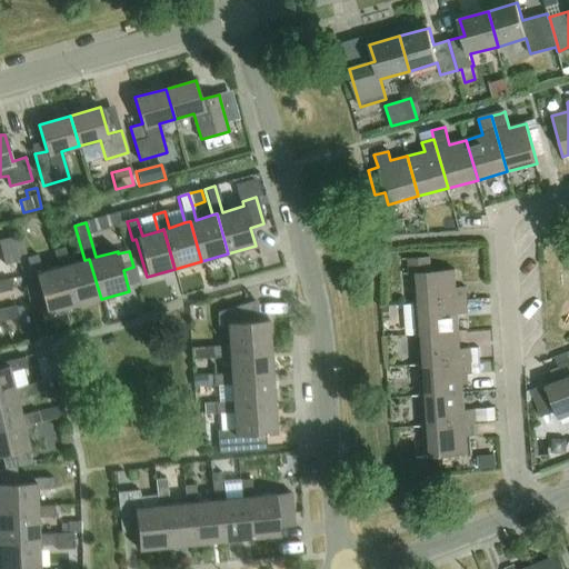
[(18,262),(11,239),(0,241),(0,249),(5,267),(18,262)]
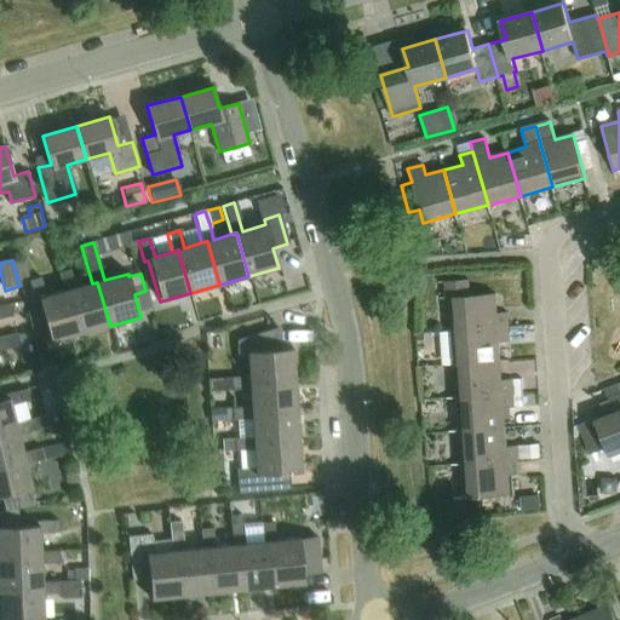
[(97,282),(92,283),(75,290),(69,271),(58,275),(63,292),(69,291),(81,334),(110,326),(97,282)]
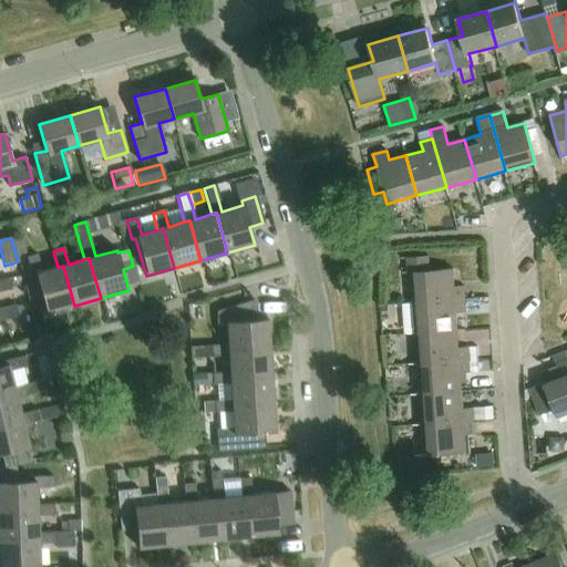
[(63,266),(58,267),(42,272),(37,256),(27,259),(32,278),(35,277),(38,282),(28,285),(32,298),(41,296),(47,313),(74,306),(63,266)]
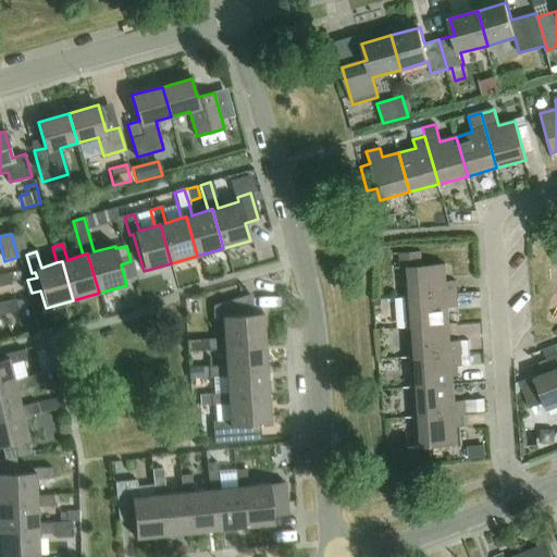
[(408,299),(458,296),(457,282),(447,283),(446,265),(423,268),(422,252),(396,255),(397,270),(406,270),(408,299)]
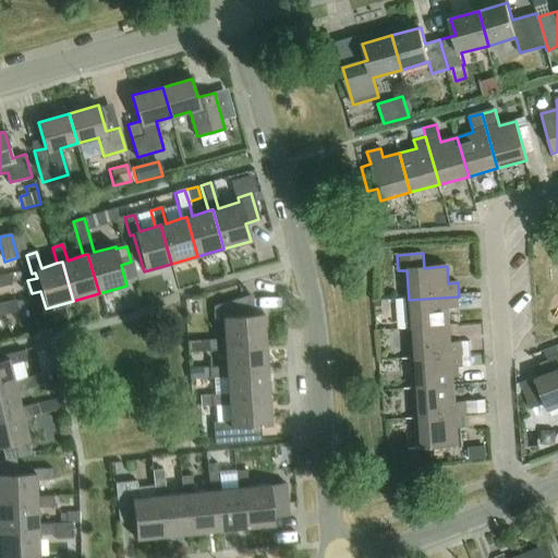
[(0,288),(11,284),(9,275),(0,277),(0,288)]
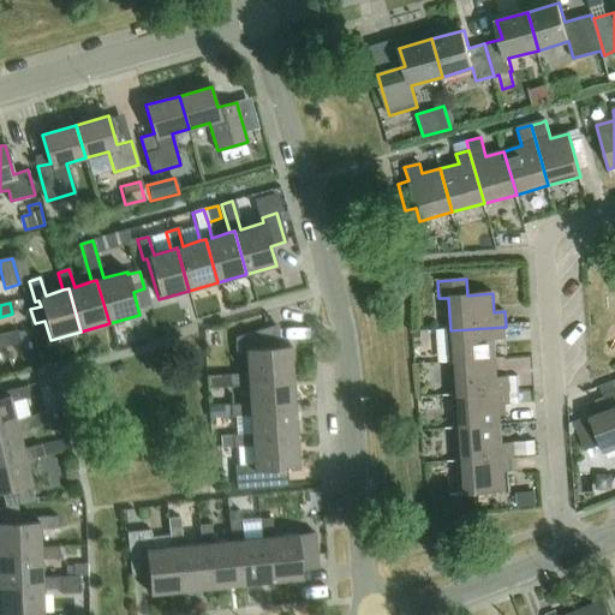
[(248,375),(207,378),(208,390),(248,387),(248,382),(292,378),(290,347),(278,348),(276,334),(275,324),(236,336),(237,352),(246,351),(248,375)]
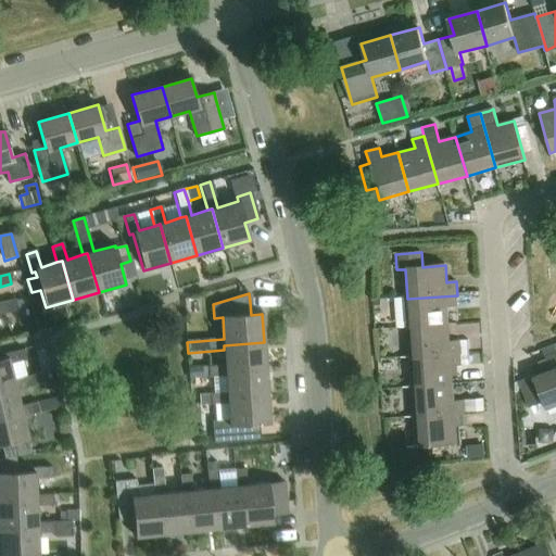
[(409,329),(450,326),(449,308),(457,308),(457,295),(407,299),(409,329)]
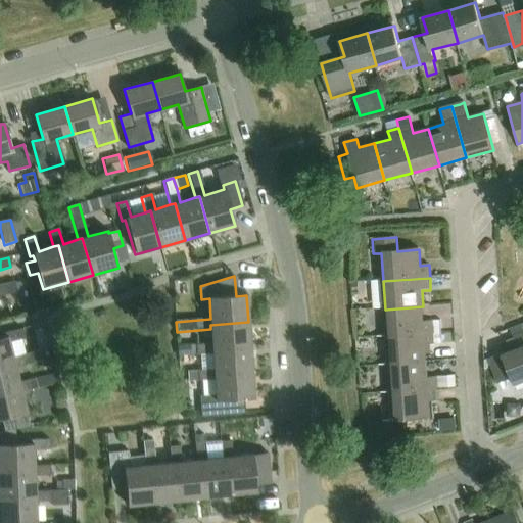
[(0,295),(17,292),(14,283),(0,286),(0,295)]
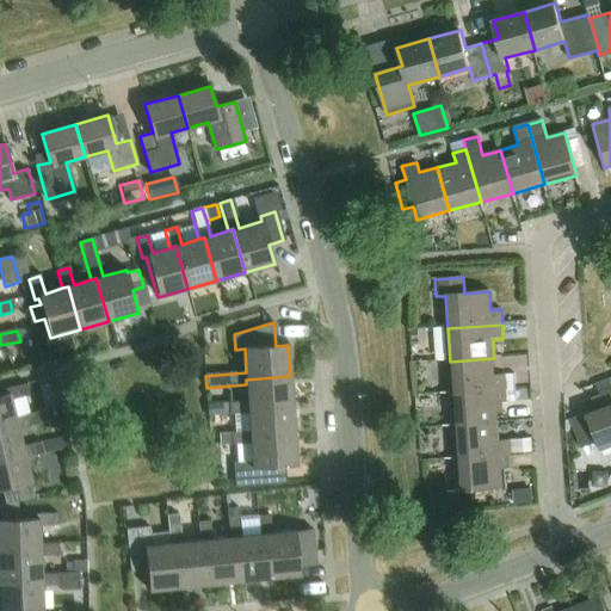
[(452,394),(516,389),(514,376),(495,377),(494,358),(450,362),(452,394)]
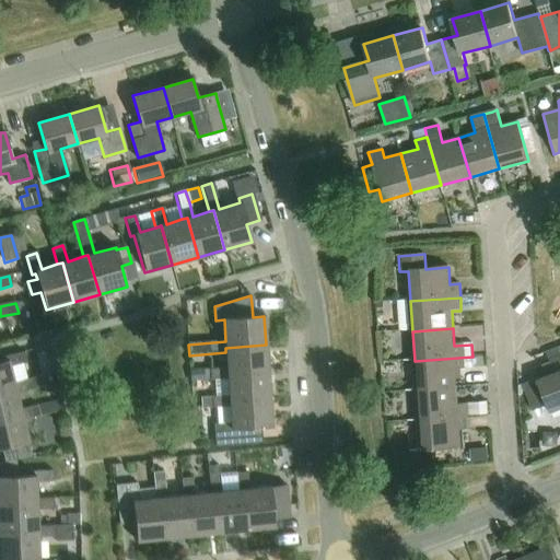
[(228,369),(210,371),(210,380),(210,382),(228,381),(228,376),(268,373),(266,345),(225,348),(225,352),(228,369)]
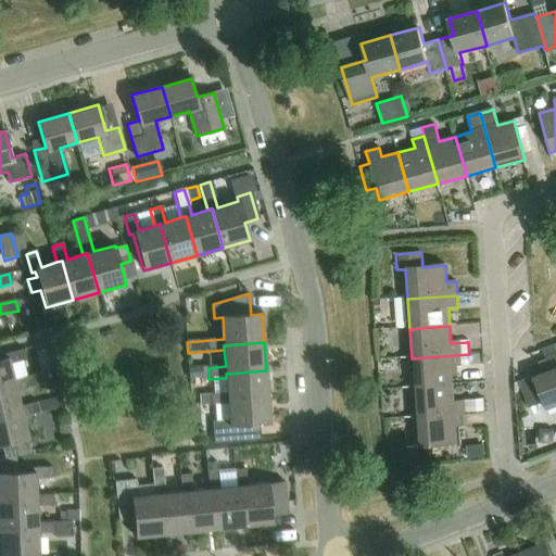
[(547,412),(555,408),(555,344),(543,349),(550,367),(533,374),(534,377),(520,382),(530,409),(544,404),(547,412)]
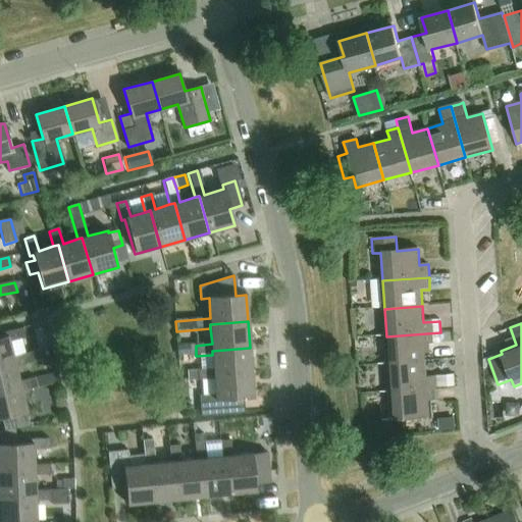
[(0,364),(14,361),(13,357),(9,343),(25,338),(23,330),(6,334),(6,337),(0,338),(0,364)]
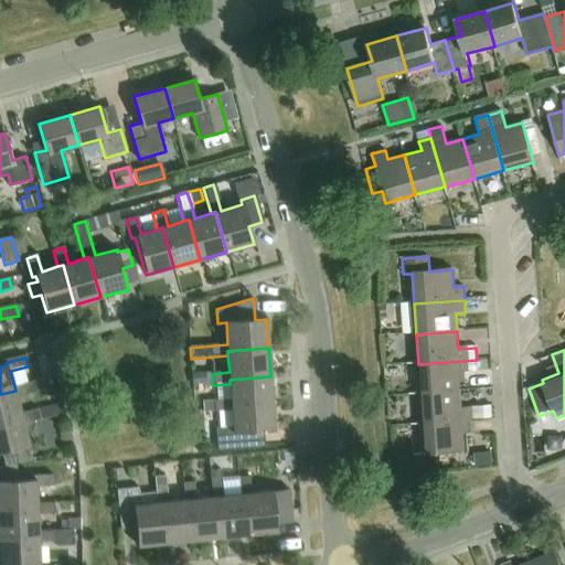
[(420,395),(461,392),(460,374),(478,373),(477,360),(418,364),(420,395)]
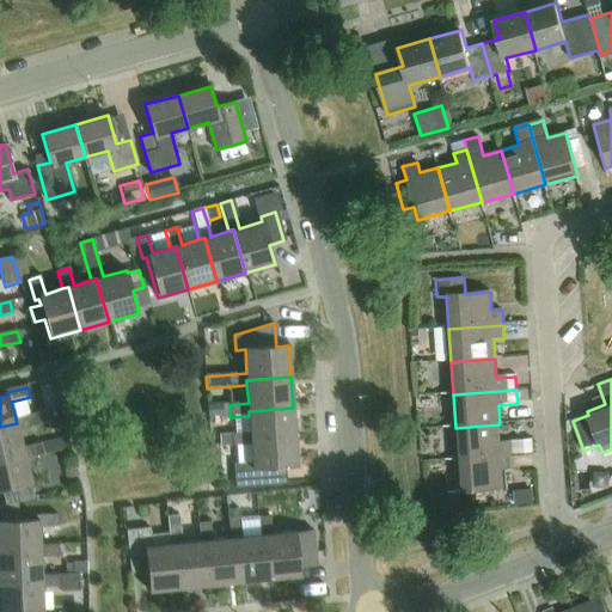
[(230,405),(207,407),(208,417),(230,415),(230,405)]
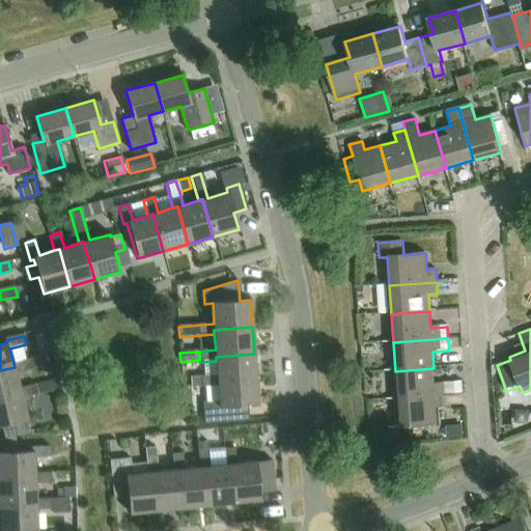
[(218,375),(200,378),(201,388),(218,387),(218,382),(256,379),(254,354),(216,357),(216,361),(218,375)]
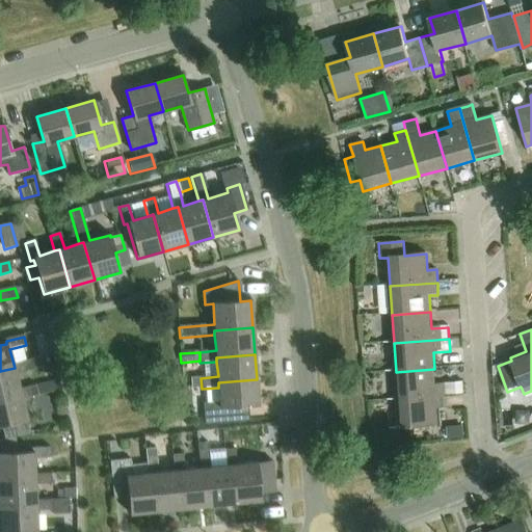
[(0,400),(21,396),(20,391),(16,375),(44,368),(41,356),(14,364),(15,368),(0,371),(0,400)]
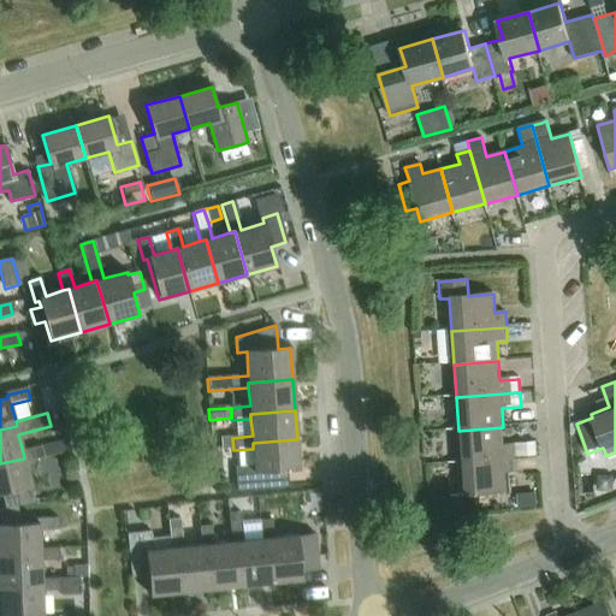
[(461,463),(515,460),(537,458),(537,444),(504,446),(503,427),(458,431),(461,463)]
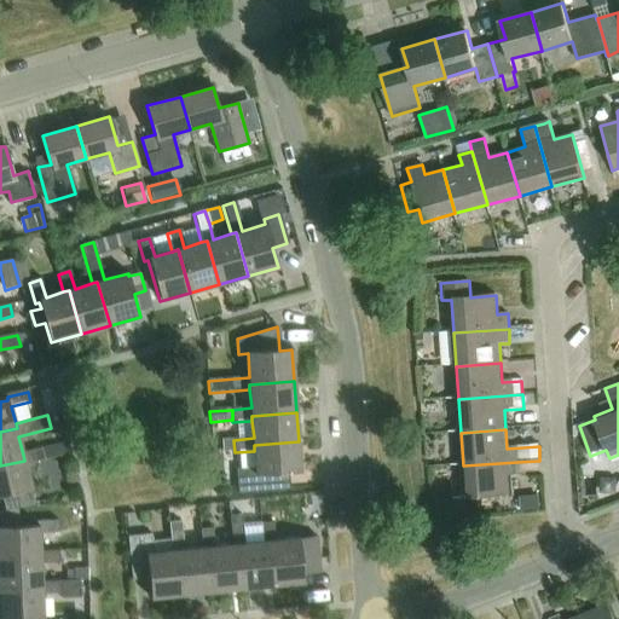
[(233,451),(232,440),(212,441),(213,452),(233,451)]
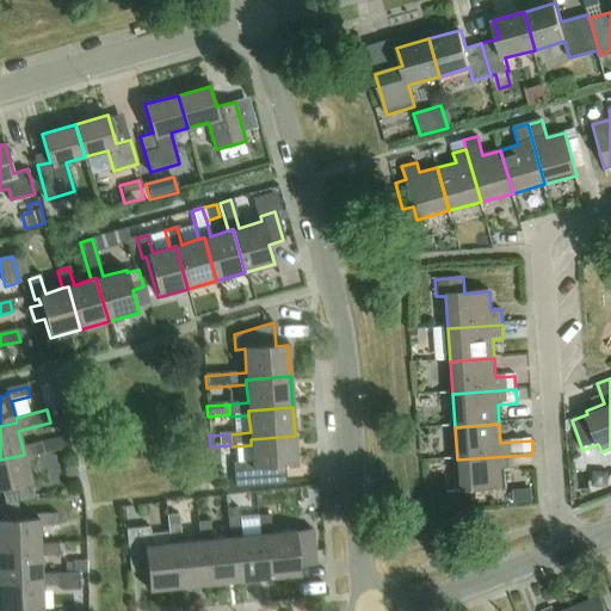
[(252,463),(233,464),(236,491),(288,485),(285,468),(297,467),(295,436),(251,439),(251,445),(252,463)]
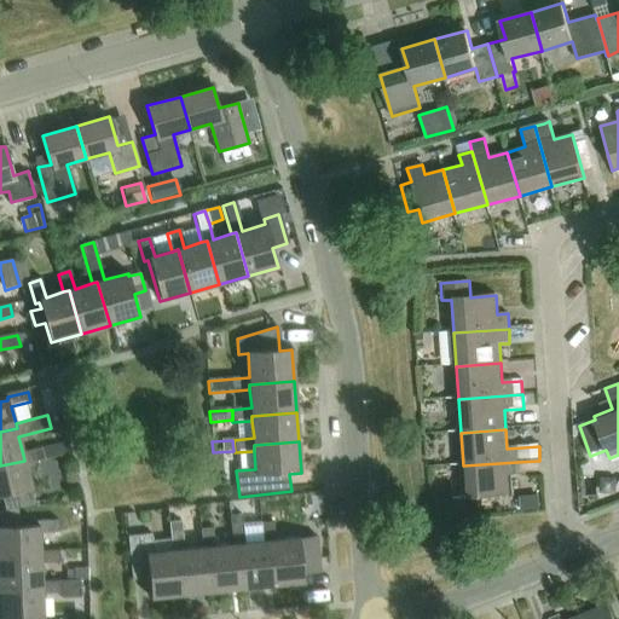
[(0,498),(1,498),(5,513),(34,505),(30,491),(32,490),(25,467),(71,455),(68,443),(23,455),(24,461),(0,466),(0,498)]
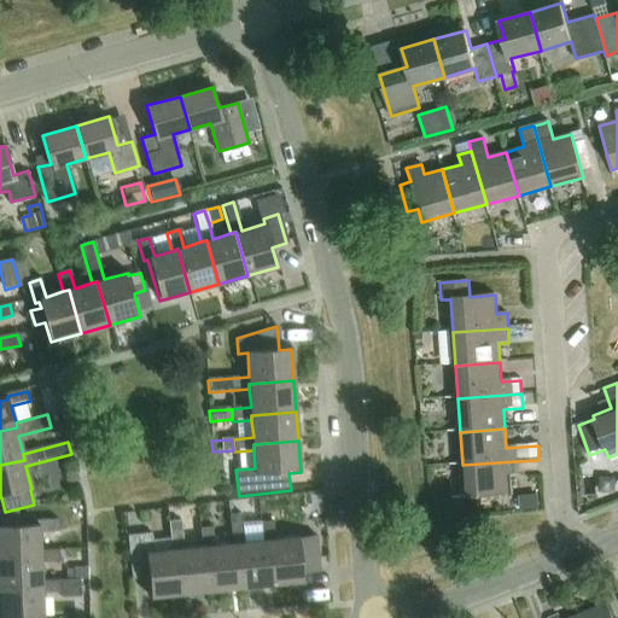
[(517,461),(462,465),(465,499),(509,496),(508,476),(518,476),(517,461)]
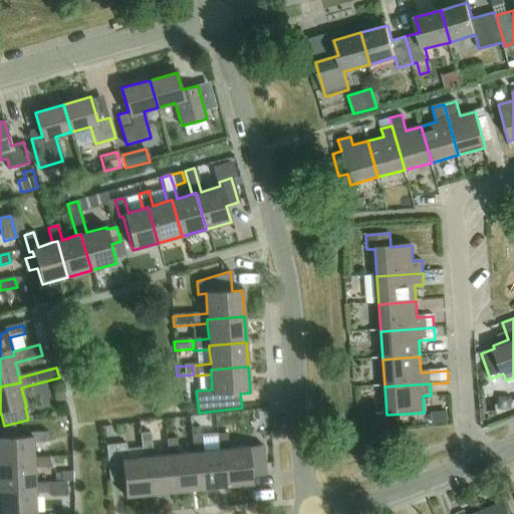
[(448,413),(433,414),(434,426),(449,425),(448,413)]
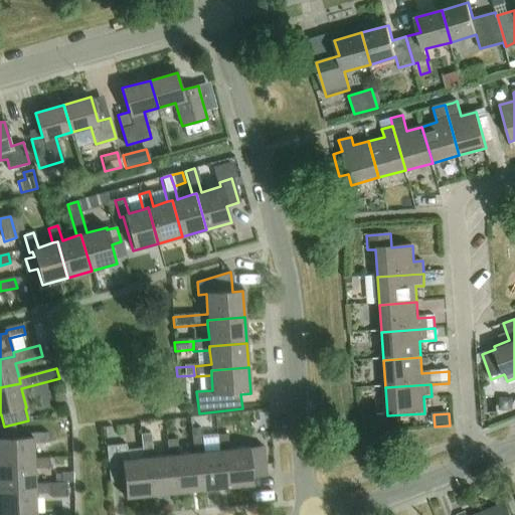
[(223,451),(219,451),(204,453),(201,428),(191,430),(193,454),(198,453),(201,491),(227,488),(223,451)]
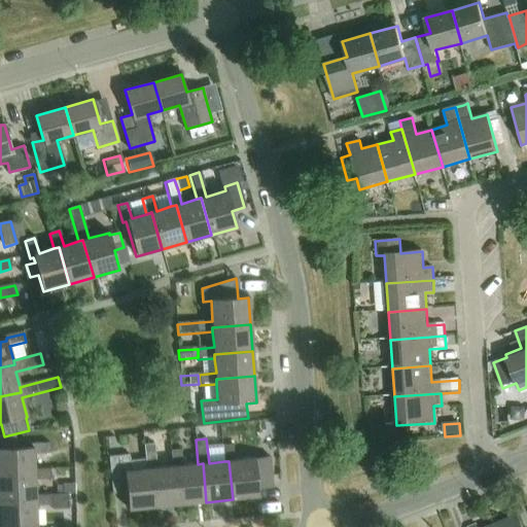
[(0,476),(34,475),(34,470),(33,454),(49,453),(49,444),(31,445),(31,448),(0,449),(0,476)]
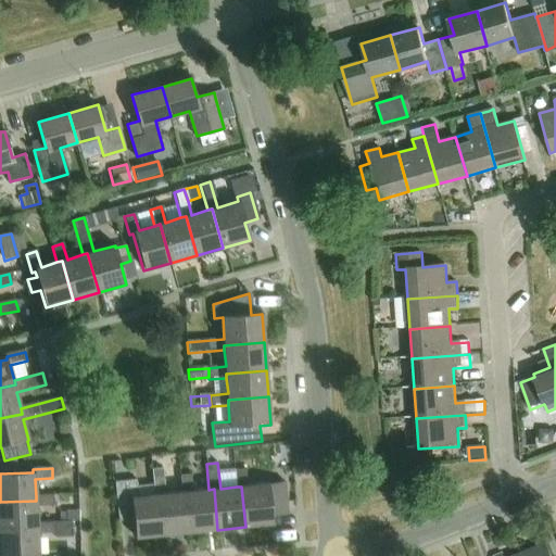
[(186,492),(181,493),(165,494),(163,468),(151,469),(153,487),(154,495),(160,495),(163,535),(190,532),(186,492)]
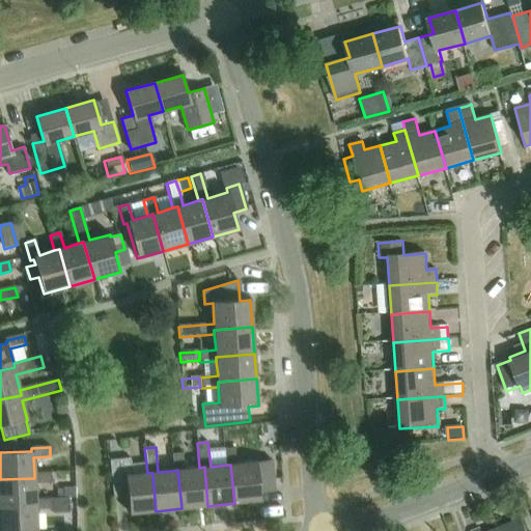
[(225,450),(226,465),(230,465),(234,503),(261,500),(260,493),(275,492),(272,460),(236,464),(234,449),(225,450)]
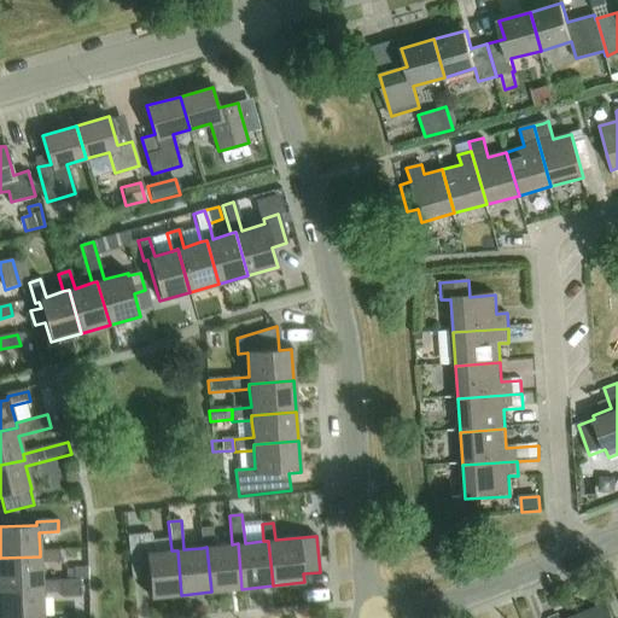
[(238,543),(232,544),(214,546),(213,529),(199,530),(202,548),(207,547),(211,592),(242,589),(238,543)]
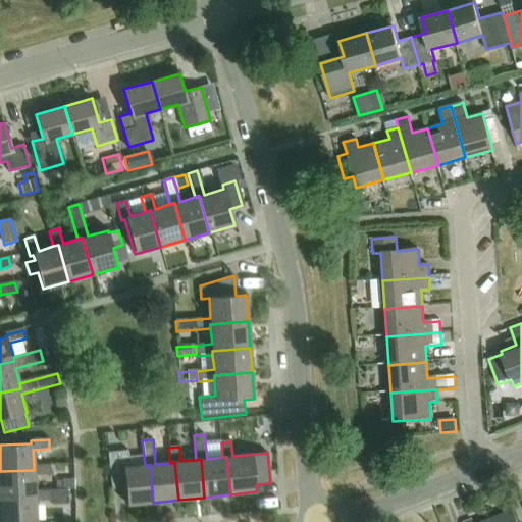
[(145,465),(144,457),(128,459),(127,452),(107,454),(111,489),(125,488),(127,505),(153,503),(150,465),(145,465)]
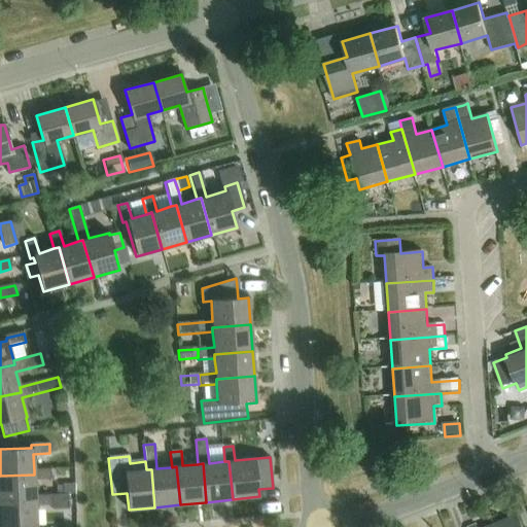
[(0,501),(35,500),(35,496),(34,480),(51,480),(50,469),(34,470),(34,475),(0,476),(0,501)]
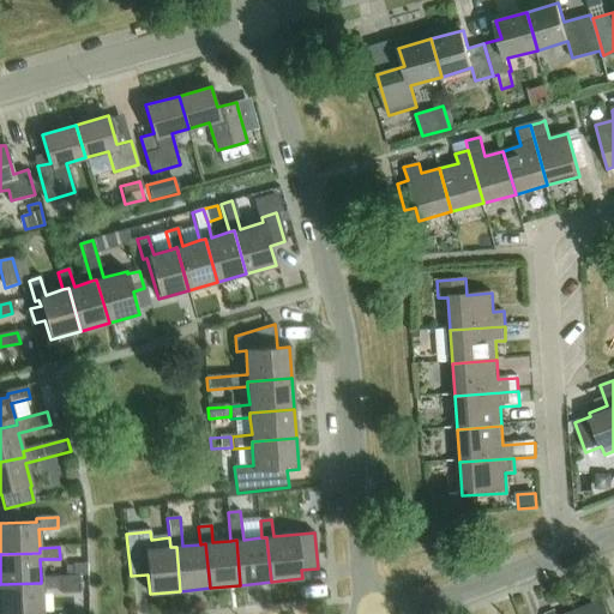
[(41,583),(0,584),(0,613),(31,613),(42,613),(41,590),(60,589),(61,593),(79,591),(78,576),(41,578),(41,583)]
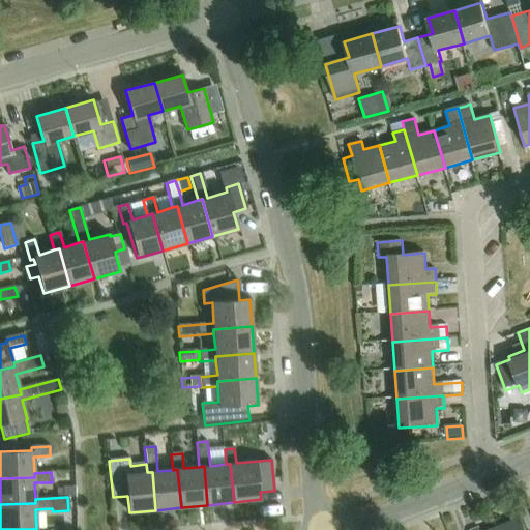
[(527,529),(521,513),(512,518),(512,520),(497,526),(498,529),(527,529)]
